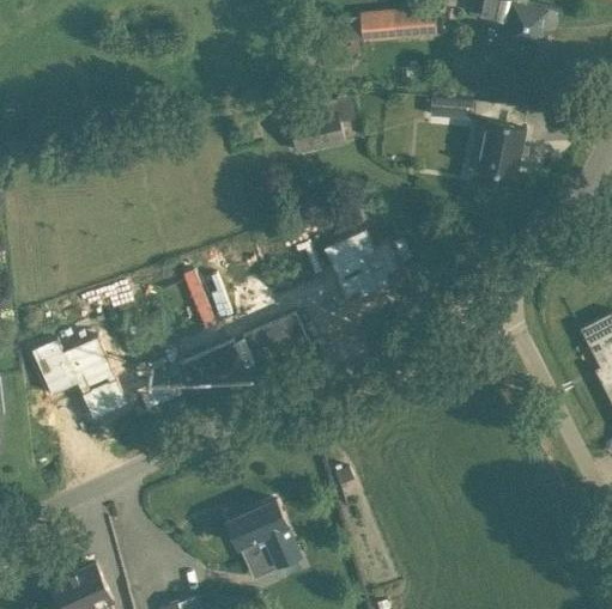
[(483,0),(479,17),(494,20),(497,0),(504,0),(509,1),(502,40),(541,48),(546,26),(557,29),(562,10),(528,4),(528,0),(483,0)]
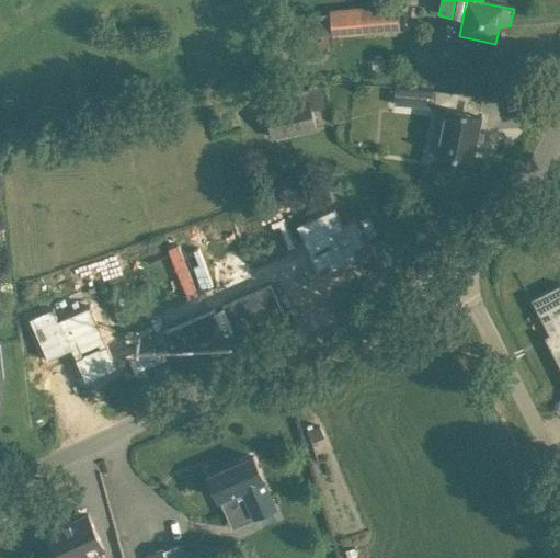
[(329,14),(331,38),(397,33),(395,9),(329,14)]
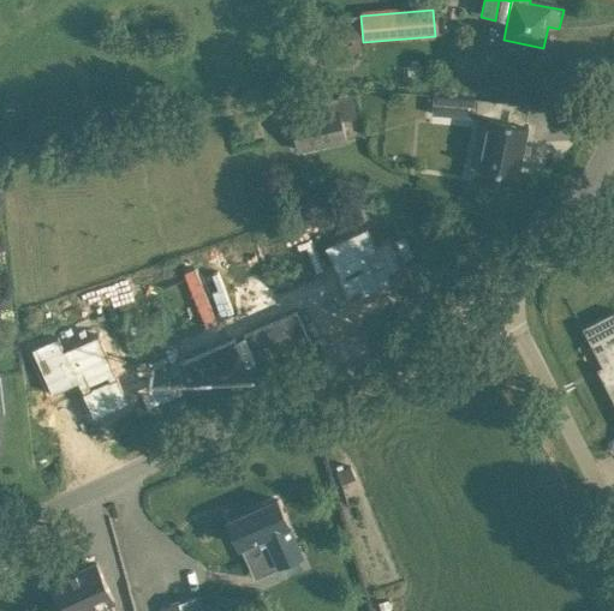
[(474,115),(476,101),(433,97),(431,117),(474,120),(474,115)]
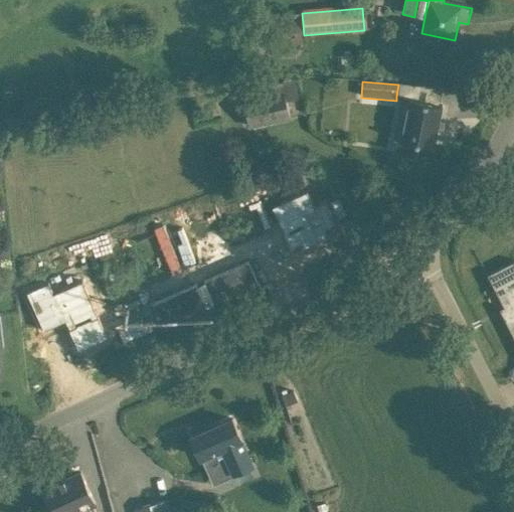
[(241,93),(249,129),(289,120),(281,84),(241,93)]
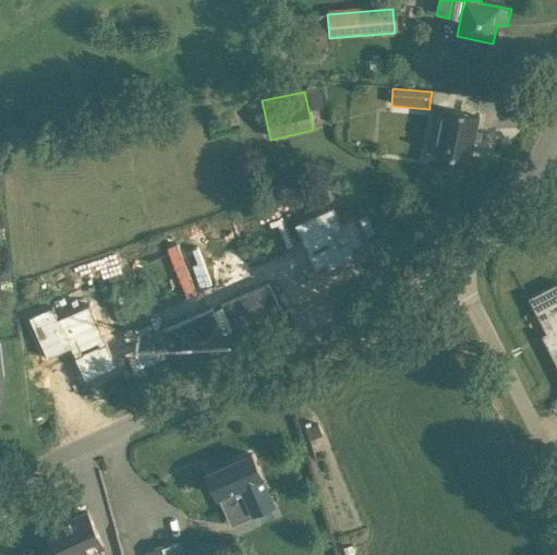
[(479,116),(444,108),(434,106),(425,152),(469,160),(479,116)]
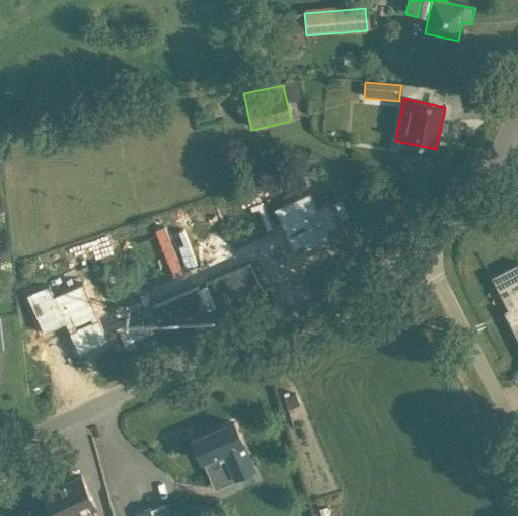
[(283,205),(304,252),(341,236),(337,228),(348,223),(338,200),(326,205),(319,189),(283,205)]
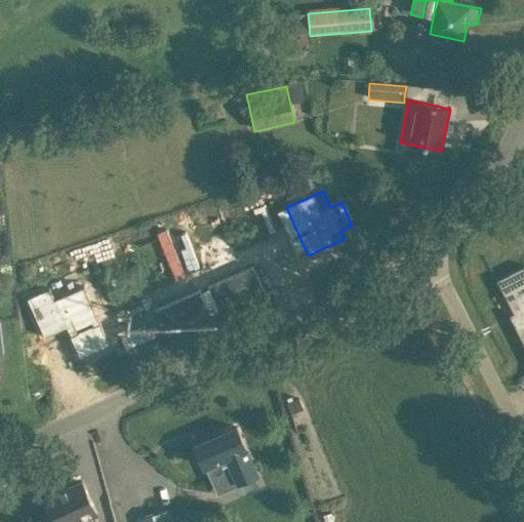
[(33,296),(50,336),(70,327),(83,356),(114,343),(87,284),(58,297),(53,286),(33,296)]
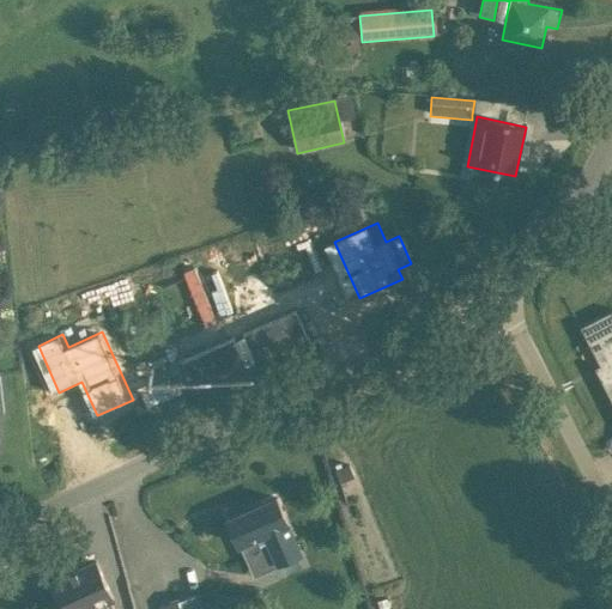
[(600,378),(611,400),(611,335),(592,347),(606,375),(600,378)]
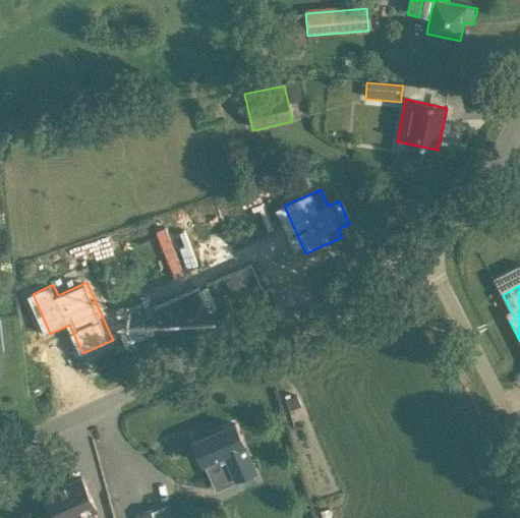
[(296,396),(284,401),(289,412),(301,407),(296,396)]
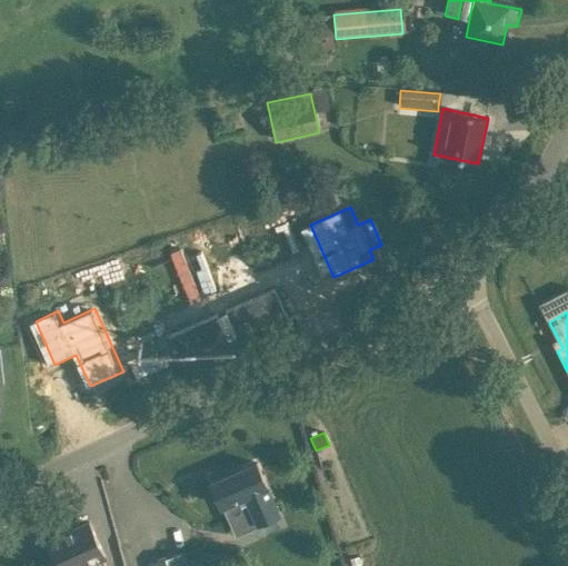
[(256,464),(211,484),(221,507),(245,496),(258,525),(279,516),(266,487),(256,464)]
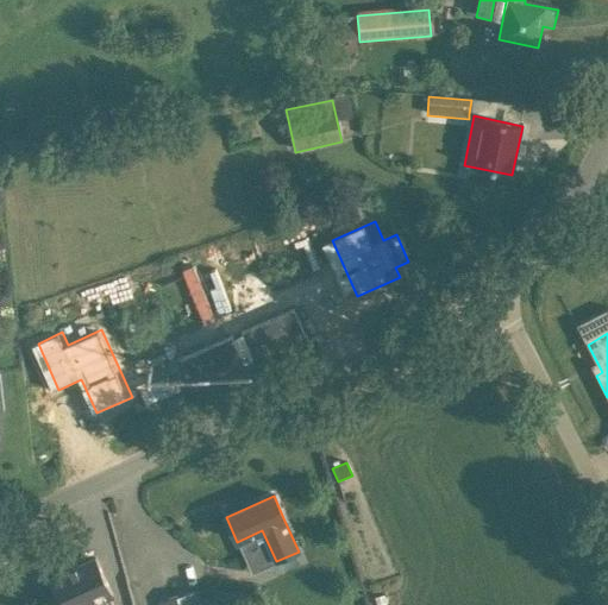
[(114,604),(111,597),(94,561),(55,581),(66,604),(69,604),(81,599),(83,604),(114,604)]
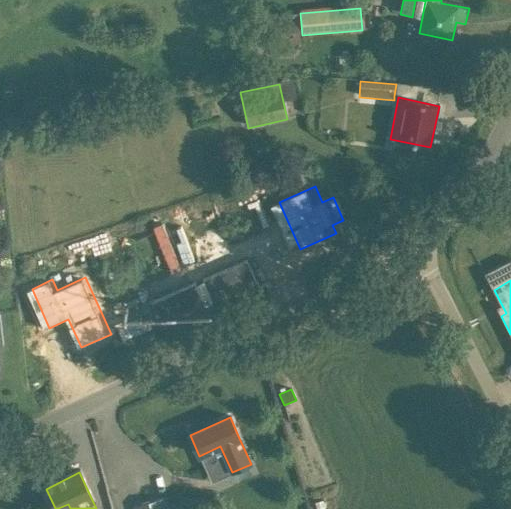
[(189,508),(191,498),(180,497),(178,508),(189,508)]
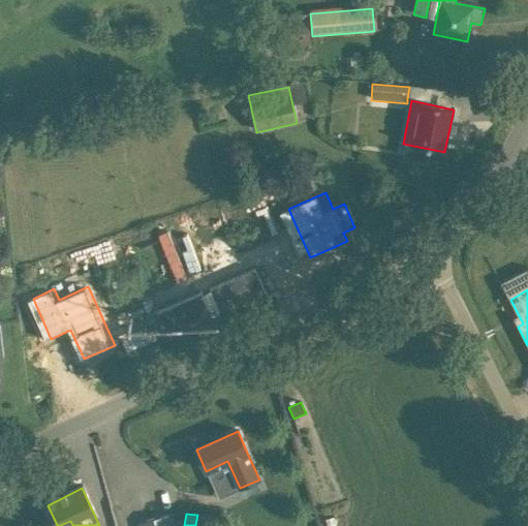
[(174,525),(172,516),(171,515),(136,524),(136,525),(174,525)]
